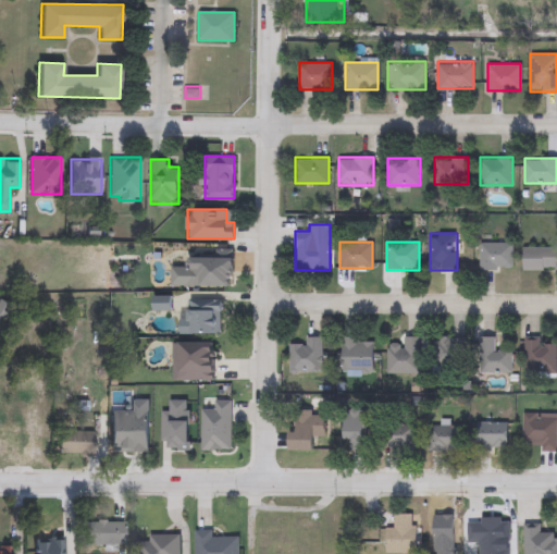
[(512,242),(512,268),(480,268),(480,242),(512,242)]
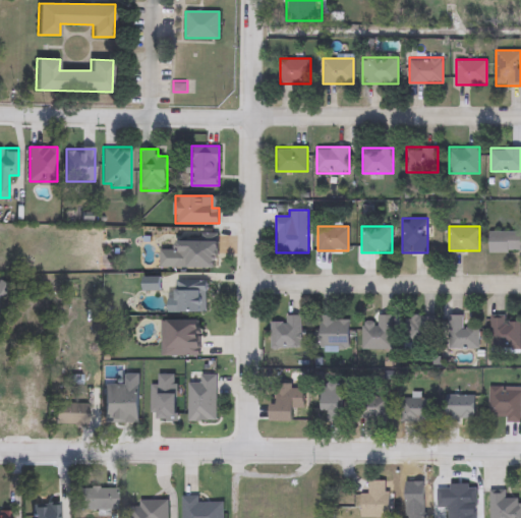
[(520,251),(489,251),(489,230),(520,230),(520,251)]
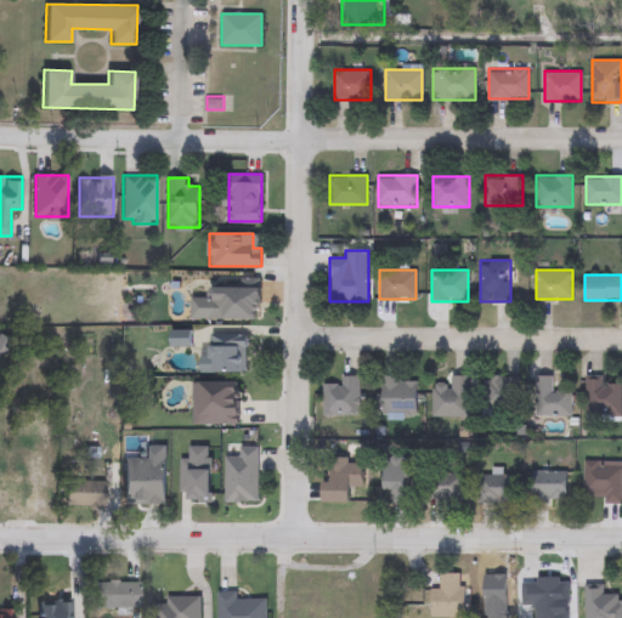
[(247,372),(209,372),(209,333),(247,333),(247,372)]
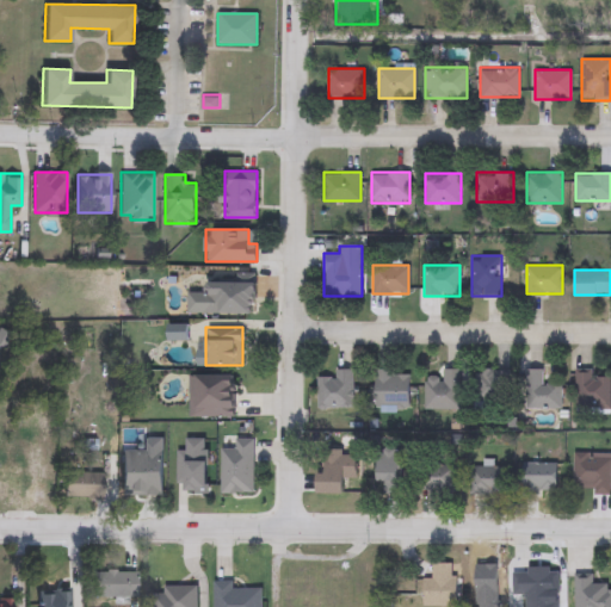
[(353,370),(353,408),(318,408),(318,377),(335,377),(335,370),(353,370)]
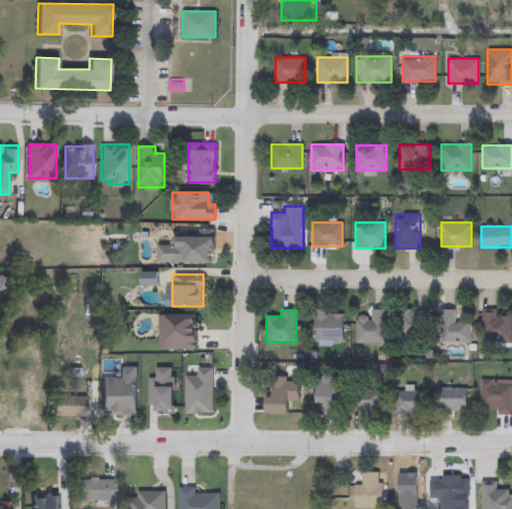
[(386,343),(356,343),(356,317),(370,317),(370,310),(386,310),(386,343)]
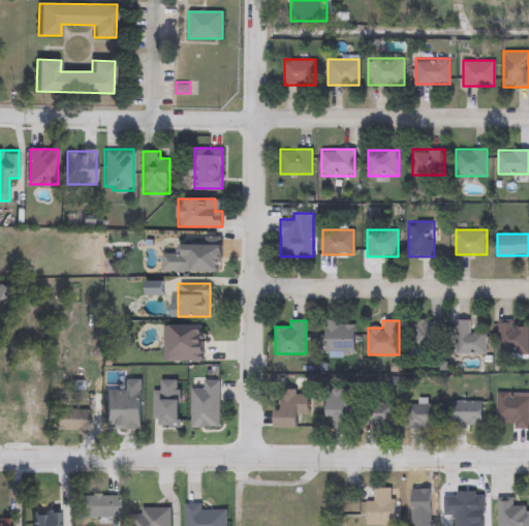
[(442,347),(414,347),(414,320),(442,320),(442,347)]
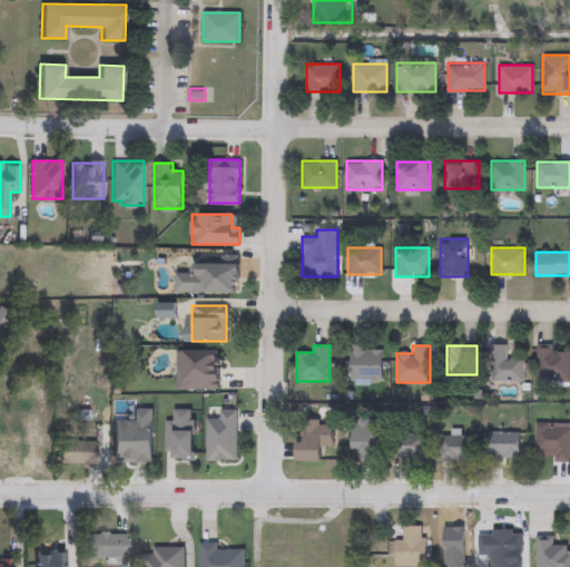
[(491,345),(507,345),(507,358),(524,358),(524,381),(491,381),(491,345)]
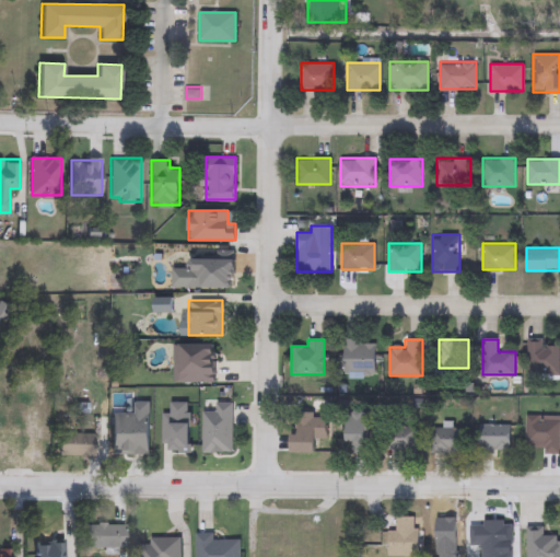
[(527,339),(543,339),(543,345),(559,345),(559,376),(527,376),(527,339)]
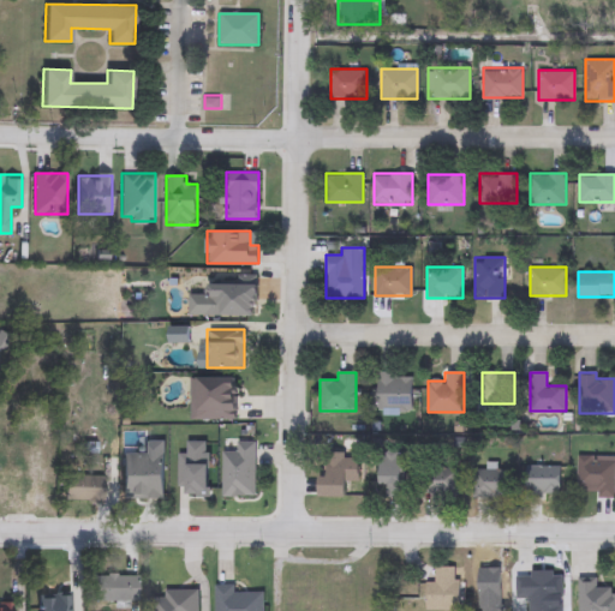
[(377,373),(412,373),(412,411),(377,411),(377,373)]
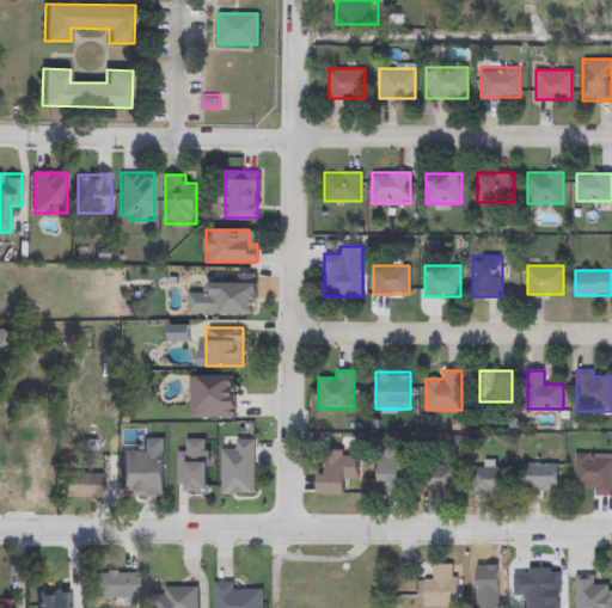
[(189,417),(189,375),(236,375),(236,417),(189,417)]
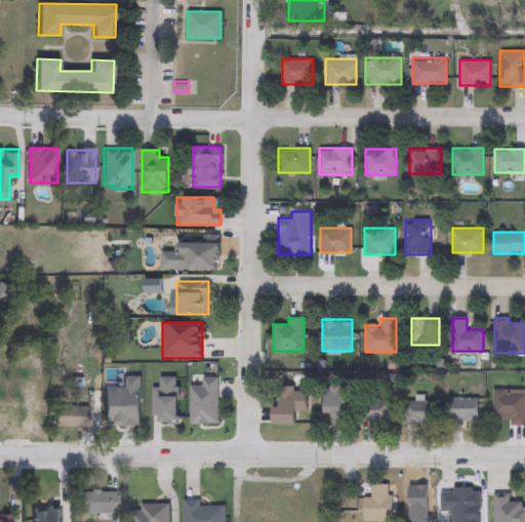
[(105,387),(123,387),(123,375),(139,375),(139,425),(105,425),(105,387)]
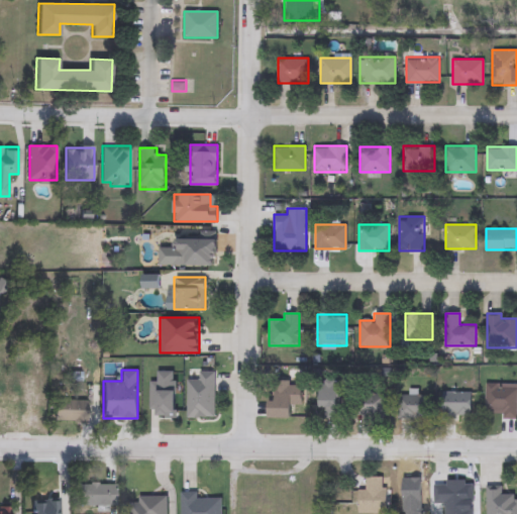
[(215,418),(187,418),(187,379),(198,379),(198,372),(215,372),(215,418)]
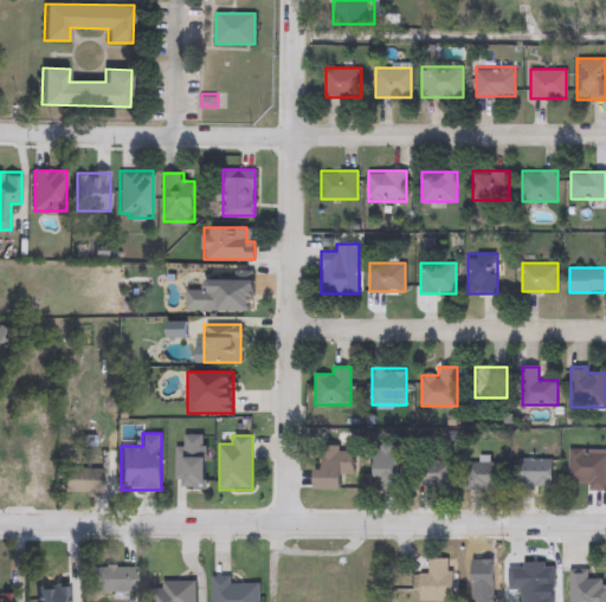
[(397,489),(375,489),(375,445),(397,445),(397,489)]
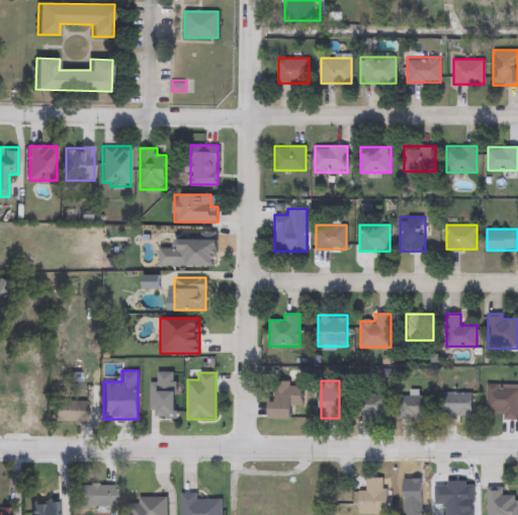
[(292,419),(271,419),(271,382),(303,382),(303,407),(292,407),(292,419)]
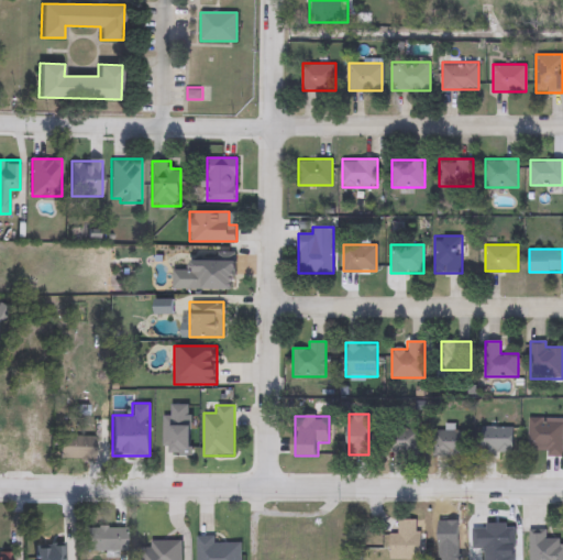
[(562,456),(545,456),(545,449),(529,449),(529,418),(562,418),(562,456)]
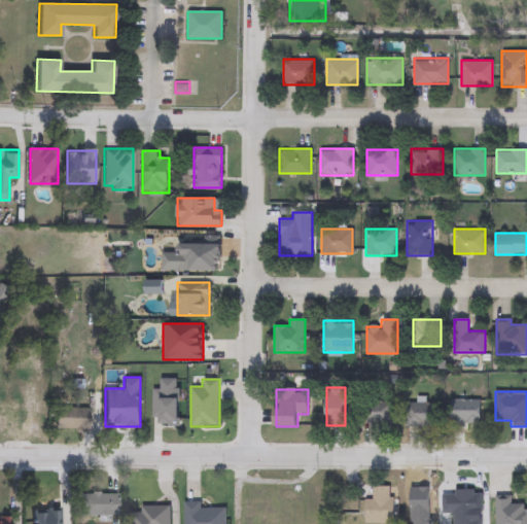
[(451,425),(451,399),(482,399),(482,425),(451,425)]
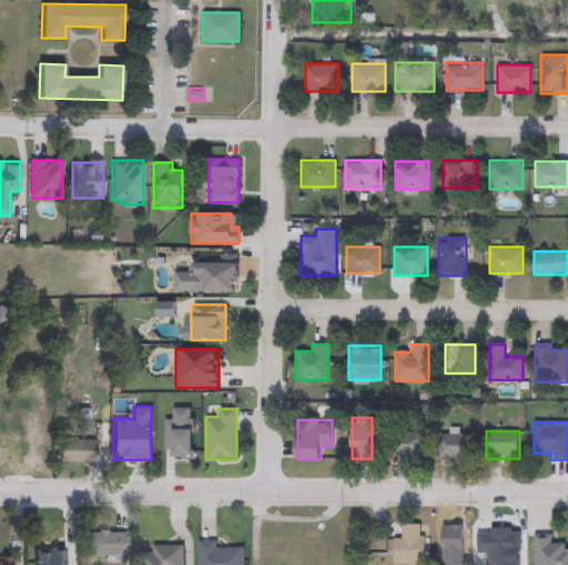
[(425,433),(425,458),(388,457),(389,433),(425,433)]
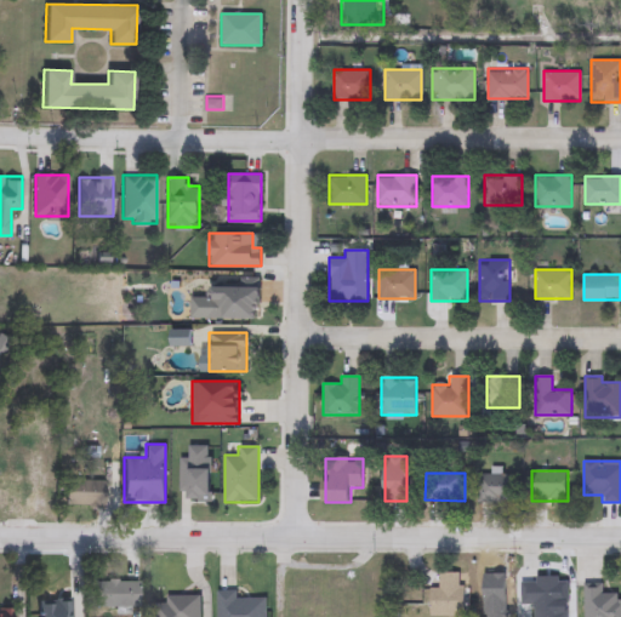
[(478,502),(478,474),(517,474),(517,502),(478,502)]
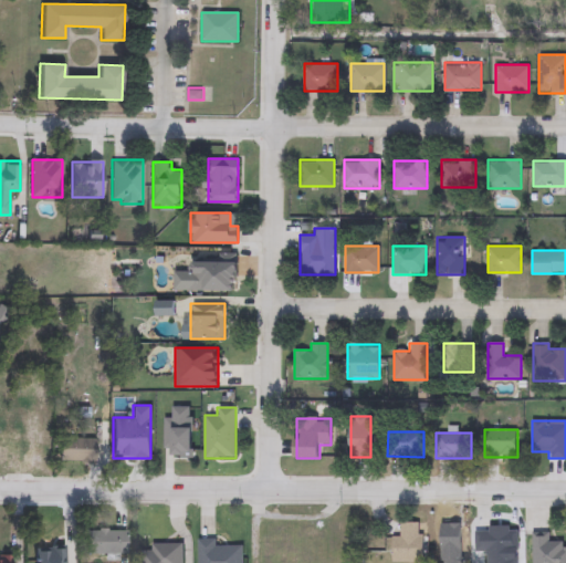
[(96,437),(96,460),(60,460),(60,437),(96,437)]
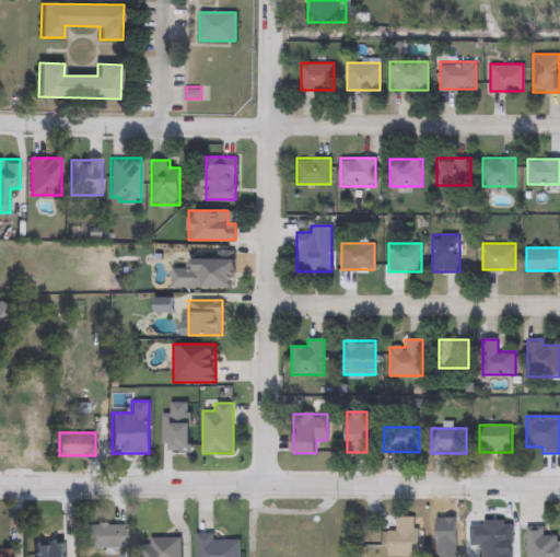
[(22,455),(0,455),(0,433),(22,433),(22,455)]
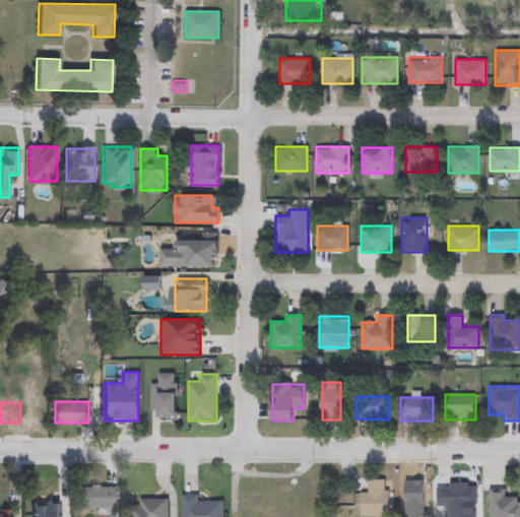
[(395,515),(362,515),(362,490),(368,490),(368,479),(387,479),(387,490),(395,490),(395,515)]
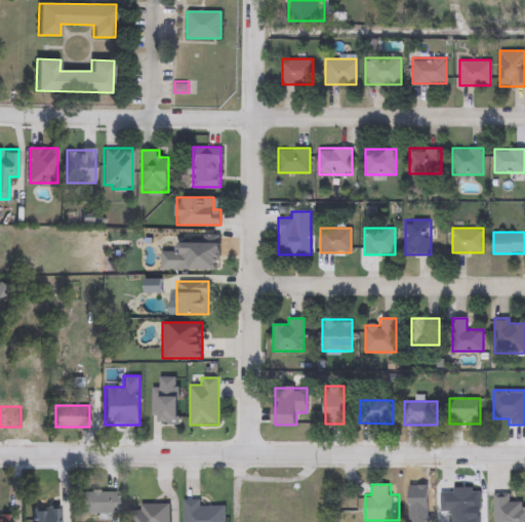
[(118,513),(82,513),(82,489),(118,489),(118,513)]
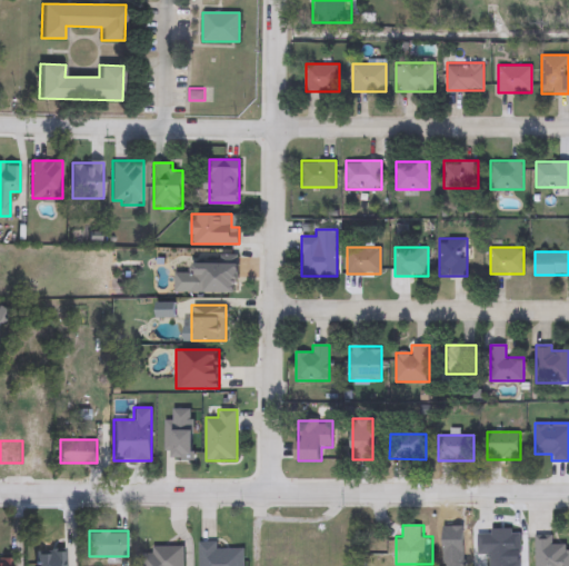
[(521,530),(521,553),(479,553),(479,530),(521,530)]
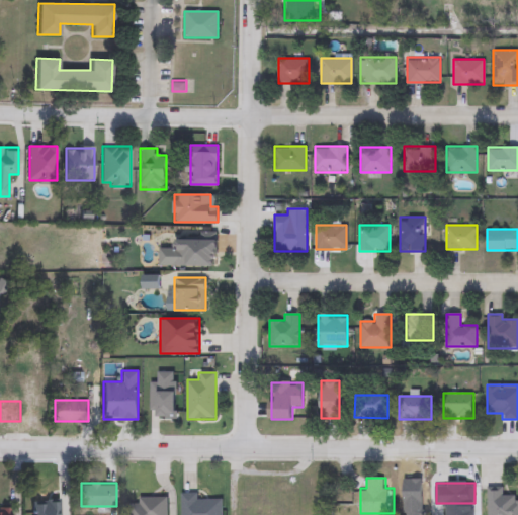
[(503,485),(503,495),(517,495),(517,514),(489,514),(489,485),(503,485)]
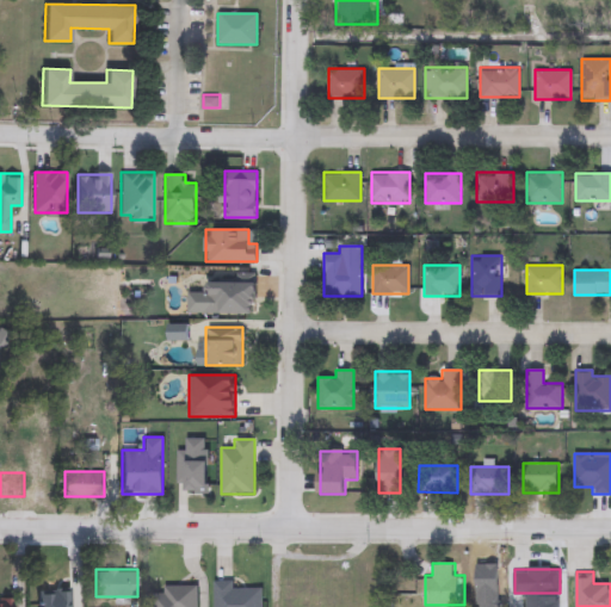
[(215,606),(215,580),(235,578),(235,587),(263,587),(263,606),(215,606)]
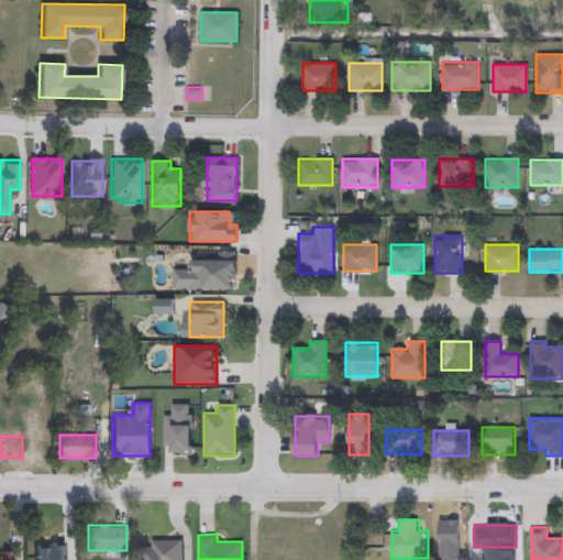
[(184,559),(142,559),(142,546),(151,546),(151,538),(184,538),(184,559)]
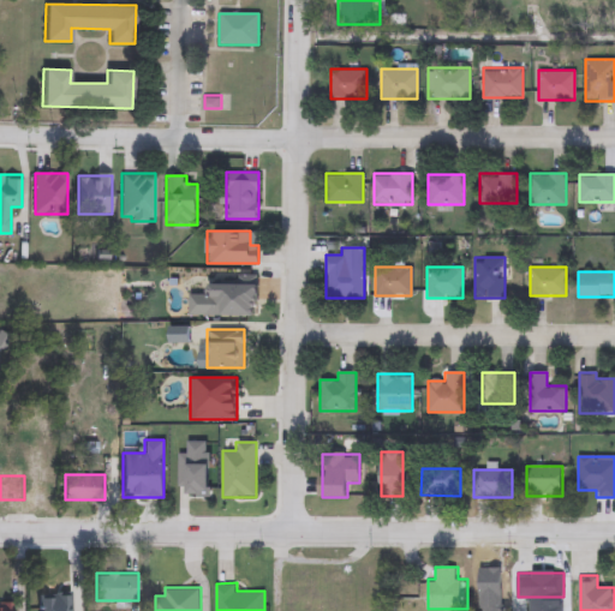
[(72,592),(72,610),(41,610),(41,592),(72,592)]
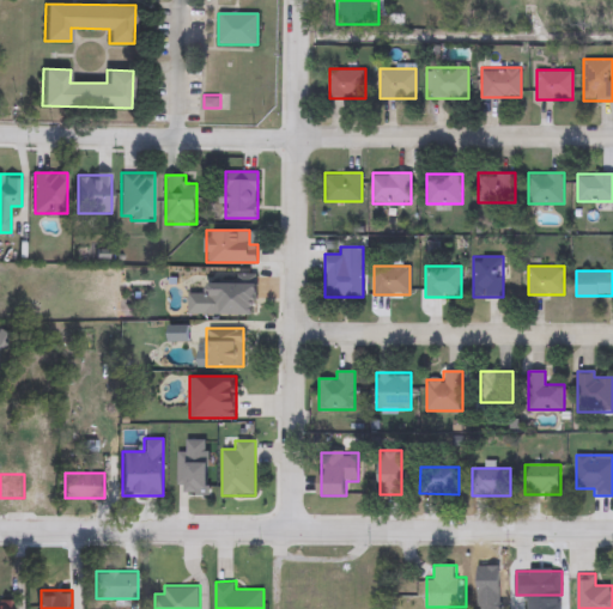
[(13,608),(0,608),(0,597),(13,597),(13,608)]
